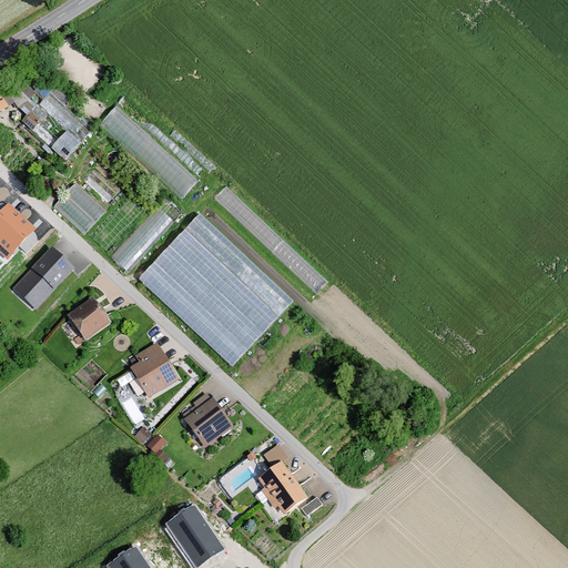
[(29,112),(23,119),(64,158),(82,140),(68,128),(61,135),(24,101),(37,89),(28,81),(12,98),(29,112)]
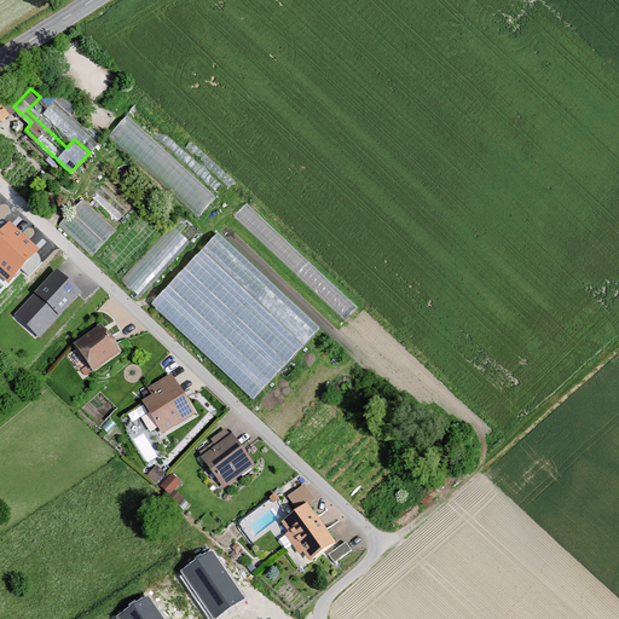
[(0,122),(10,116),(0,100),(0,122)]
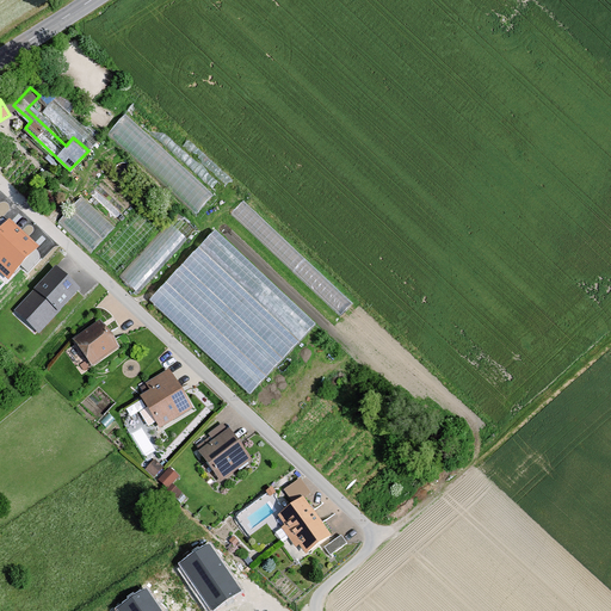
[(215,195),(125,115),(106,135),(196,216),(215,195)]
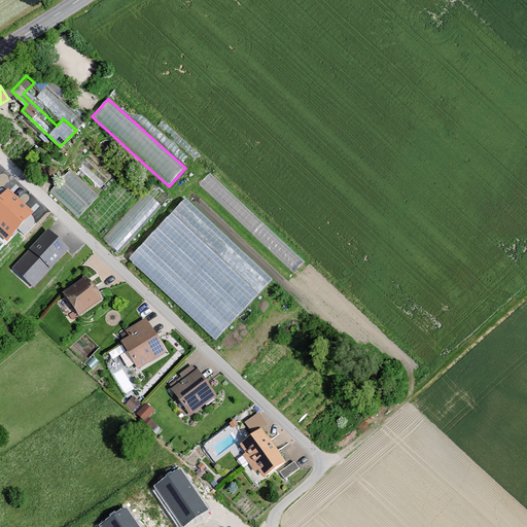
[(61,180),(89,207),(99,196),(71,170),(61,180)]
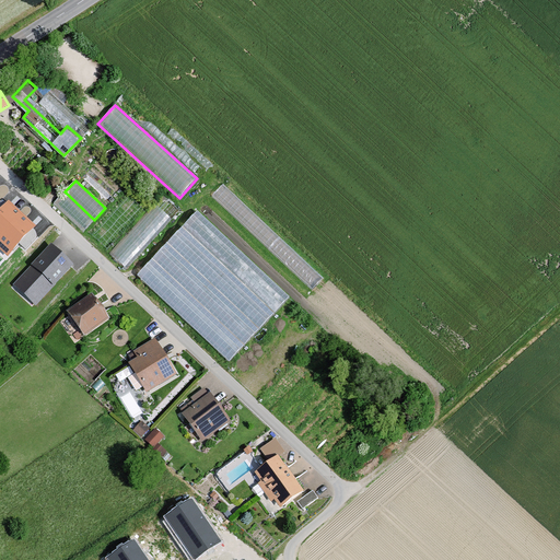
[(240,219),(251,208),(224,182),(212,193),(240,219)]
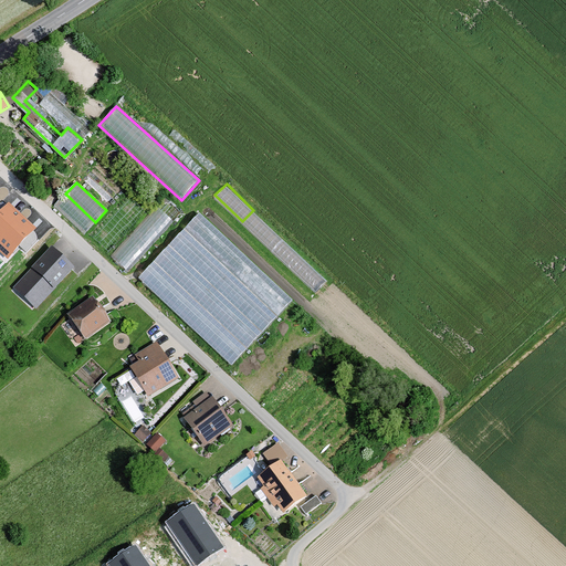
[(95,222),(65,194),(54,206),(84,234),(95,222)]
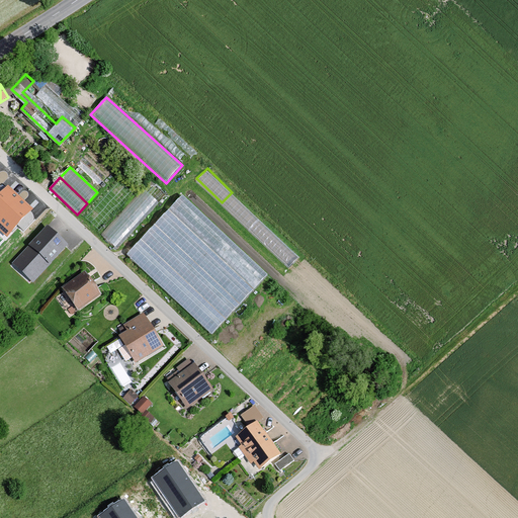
[(134,193),(117,178),(82,216),(97,231),(134,193)]
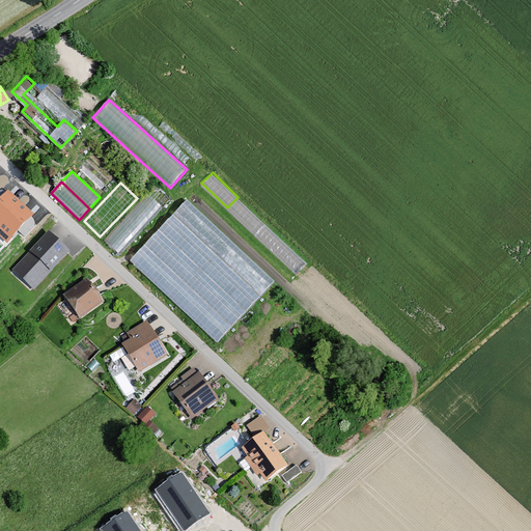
[(170,199),(155,185),(104,241),(119,255),(170,199)]
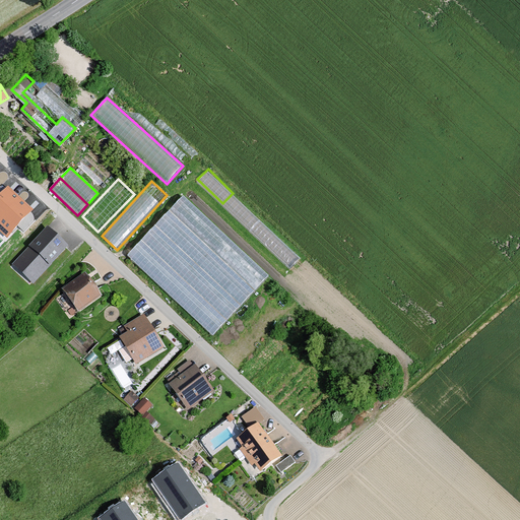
[(30,208),(8,189),(0,197),(0,226),(8,235),(30,208)]
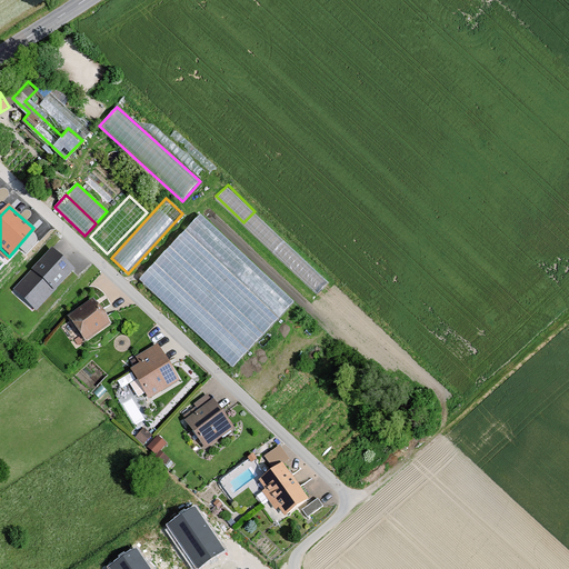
[(186,231),(279,319),(295,302),(201,215),(186,231)]
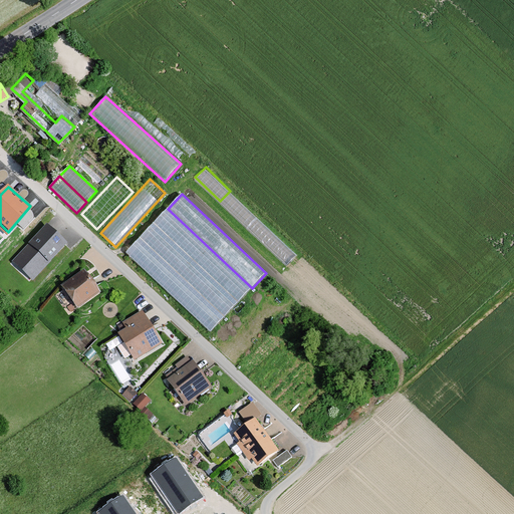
[(252,288),(168,209),(154,224),(238,303),(252,288)]
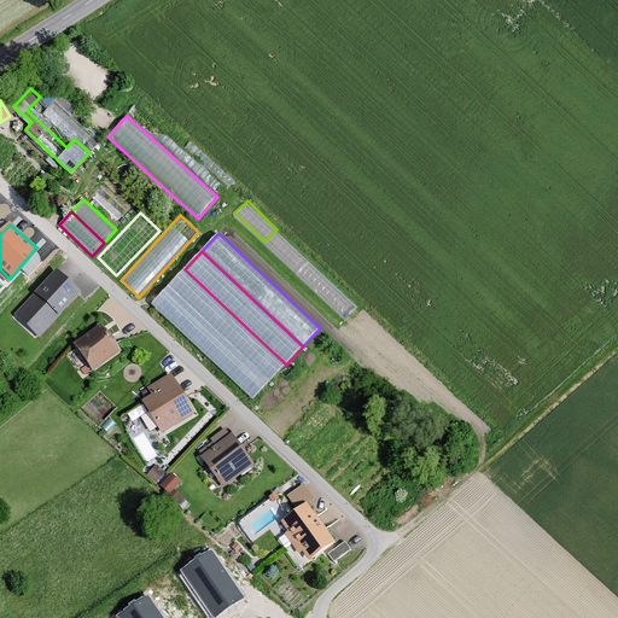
[(81,292),(56,269),(15,315),(39,338),(81,292)]
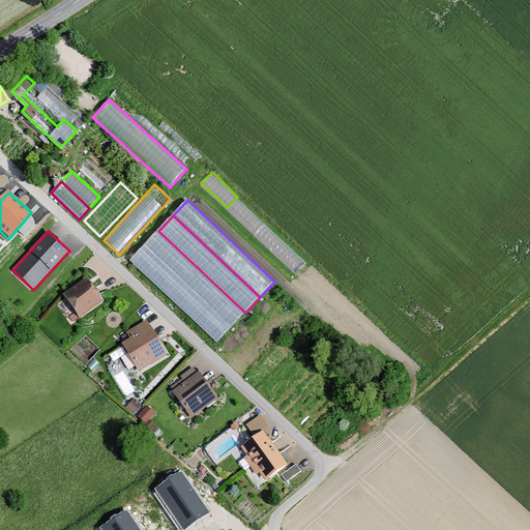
[(245,313),(158,231),(144,245),(231,328),(245,313)]
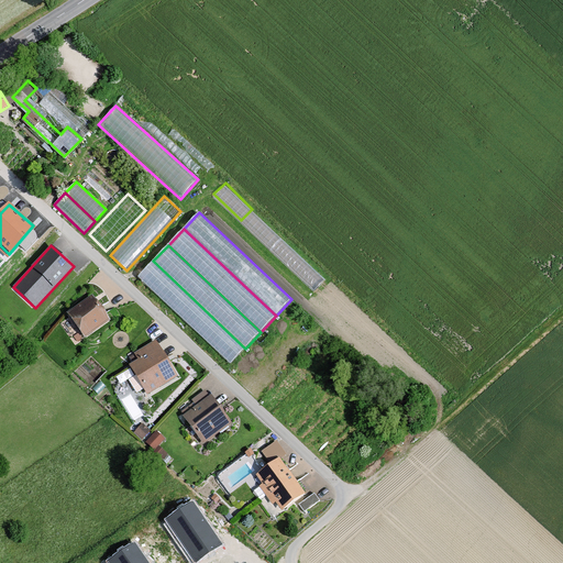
[(245,349),(153,261),(138,277),(230,364),(245,349)]
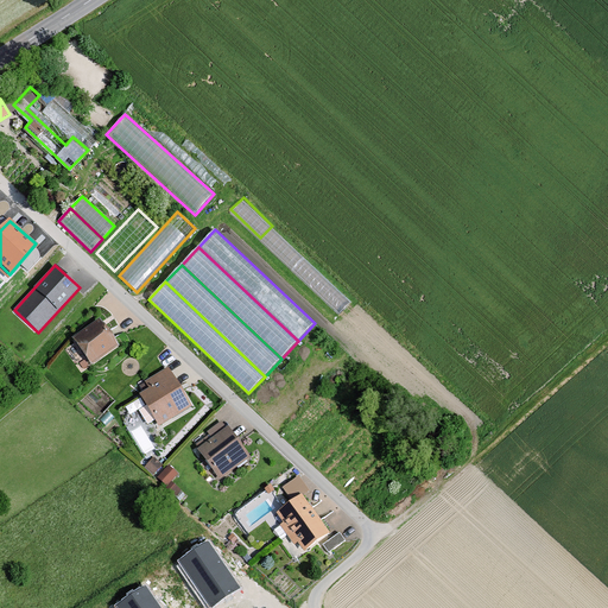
[(119,346),(100,318),(73,337),(92,365),(119,346)]
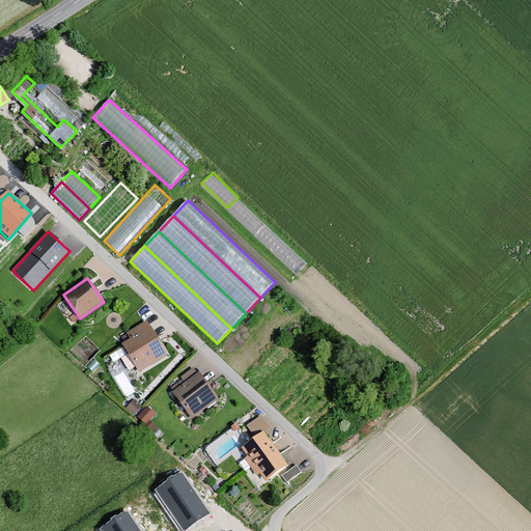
[(168,355),(147,320),(127,333),(131,339),(122,344),(139,372),(168,355)]
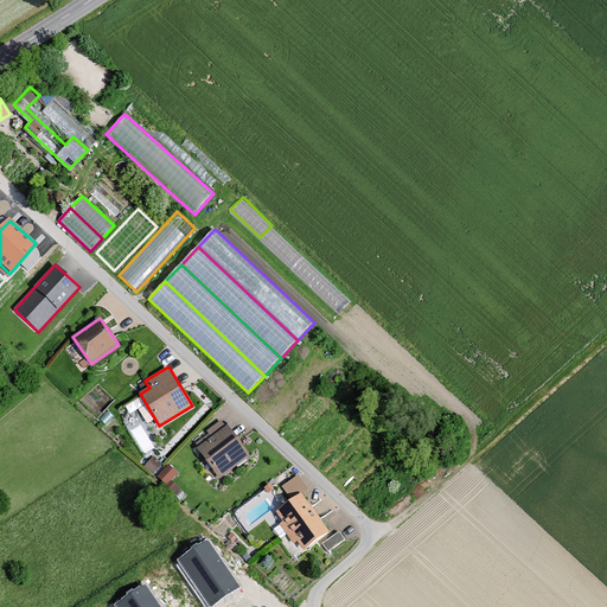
[(251,457),(229,426),(197,448),(221,479),(251,457)]
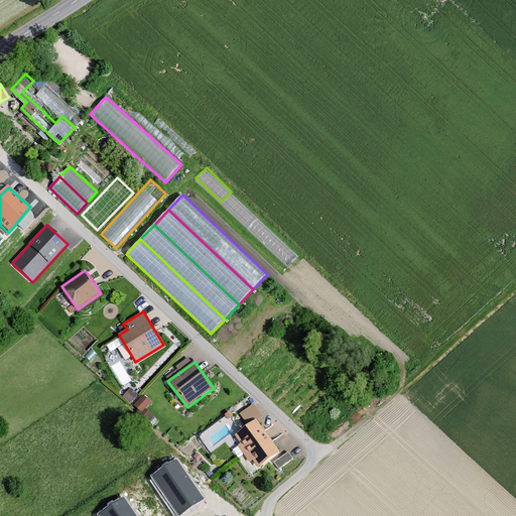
[(138,395),(131,388),(123,397),(130,403),(138,395)]
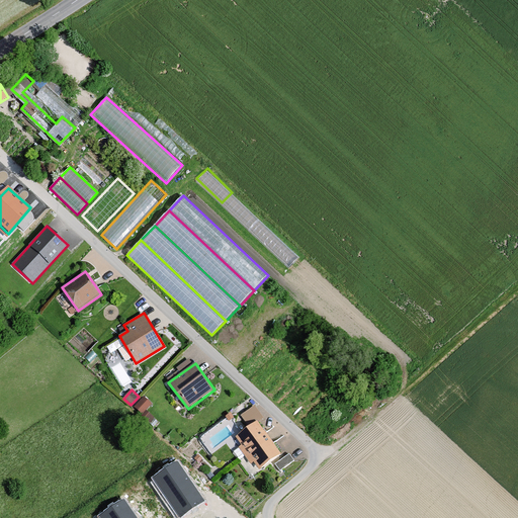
[(143,411),(152,402),(146,396),(137,405),(143,411)]
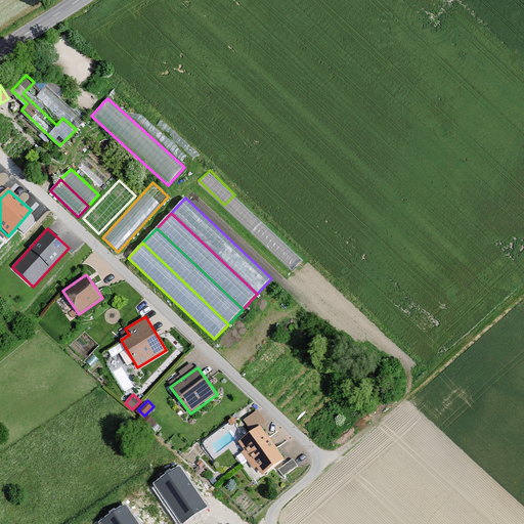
[(259,407),(244,418),(249,425),(257,420),(261,425),(267,421),(259,407)]
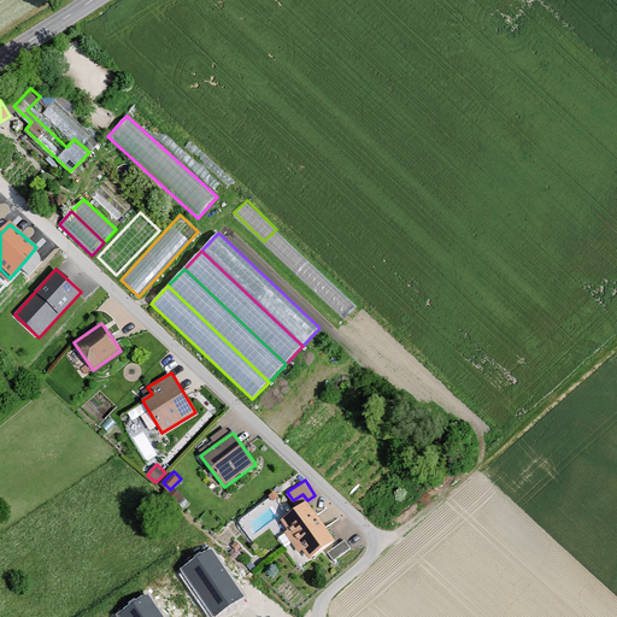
[(336,542),(307,503),(281,522),(288,532),(285,534),(299,553),(303,551),(310,562),(336,542)]
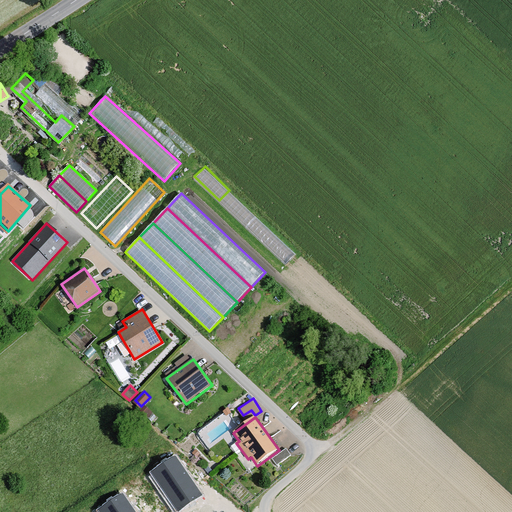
[(291,456),(286,449),(272,459),(277,466),(291,456)]
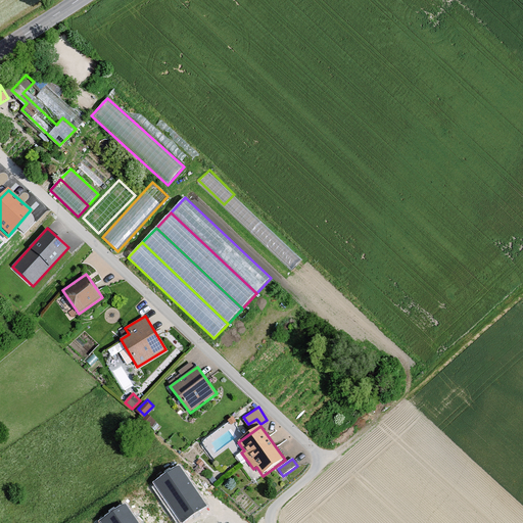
[(203,505),(180,468),(154,484),(179,521),(203,505)]
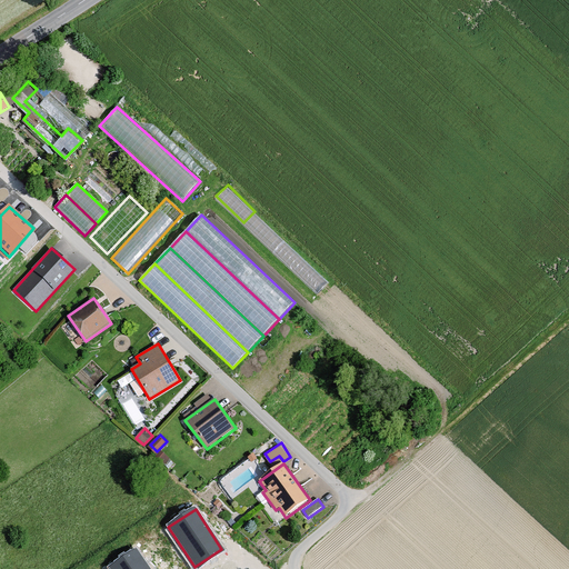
[(149,568),(136,548),(109,567),(110,568),(149,568)]
